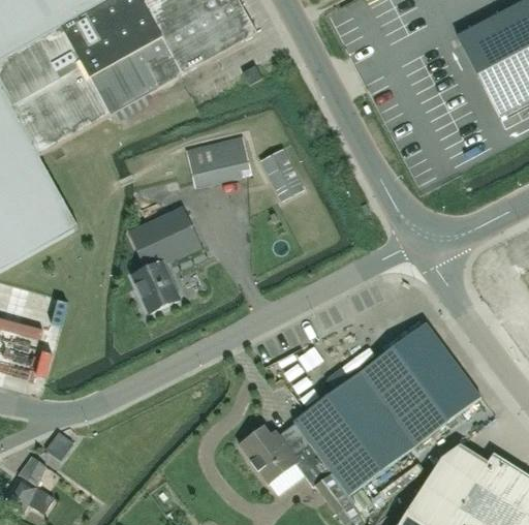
[(0,0),(0,269),(78,226),(37,154),(256,32),(241,4),(238,0),(0,0)]
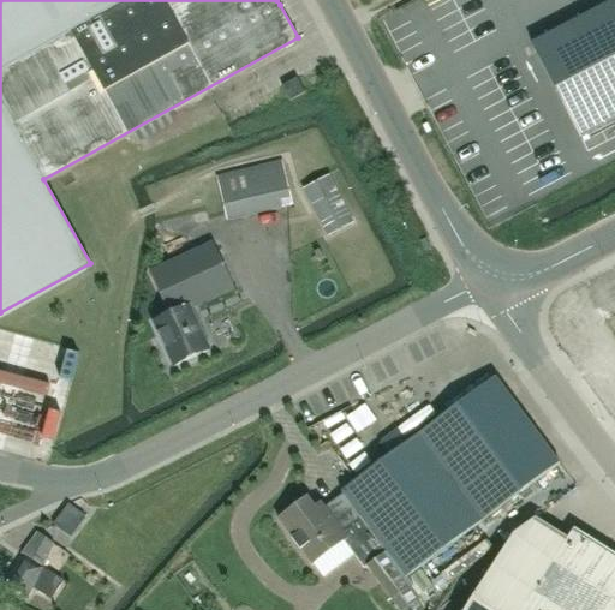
[(579,135),(614,115),(614,0),(604,0),(530,40),(579,135)]
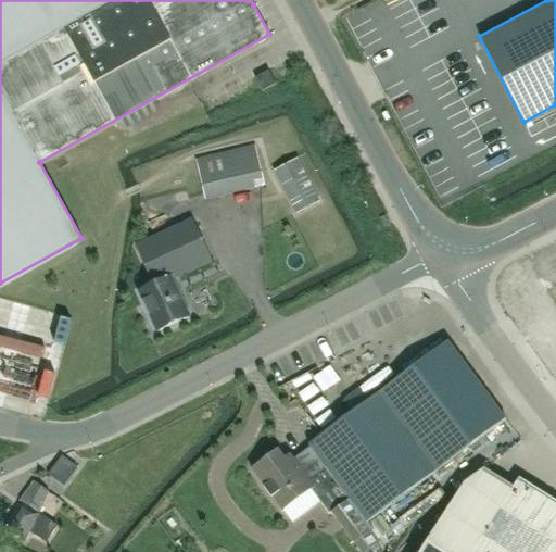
[(266,67),(265,67),(253,75),(261,88),(274,80),(266,67)]
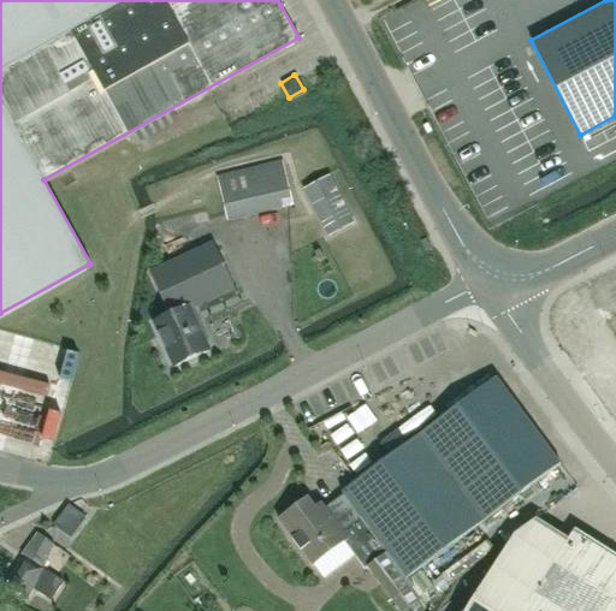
[(214,172),(225,218),(292,202),(280,155),(214,172)]
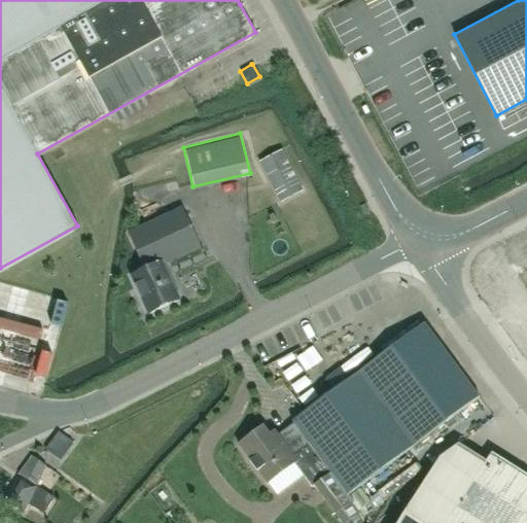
[(302,187),(281,146),(257,159),(279,200),(302,187)]
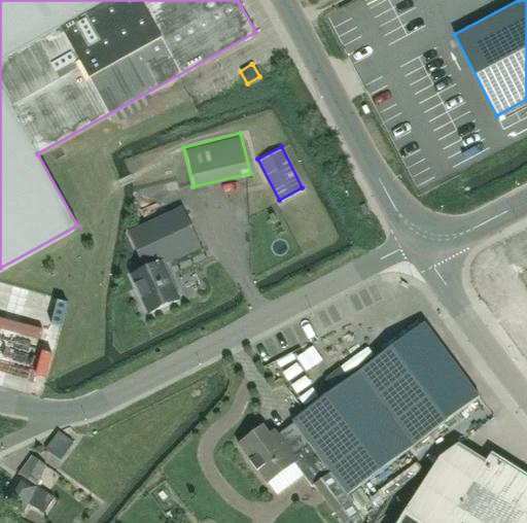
[(178,297),(161,260),(198,244),(180,207),(128,231),(145,267),(131,273),(147,311),(178,297)]
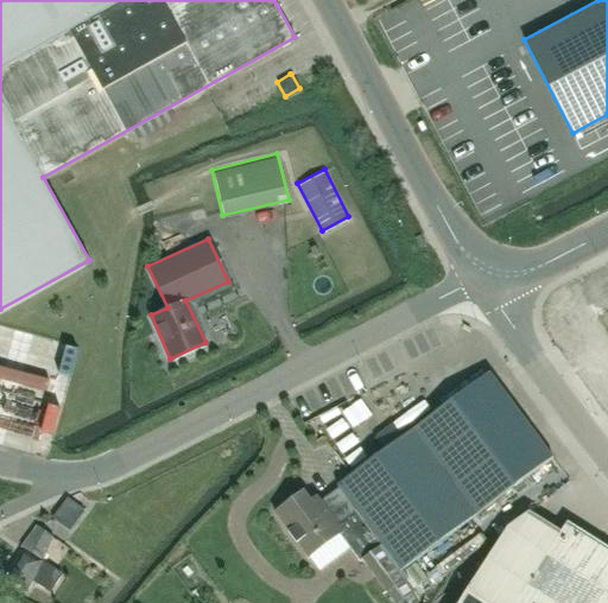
[(488,369),(412,426),(336,482),(337,484),(339,484),(356,508),(356,509),(380,540),(400,567),(513,483),(514,483),(521,478),(552,455),(488,369)]
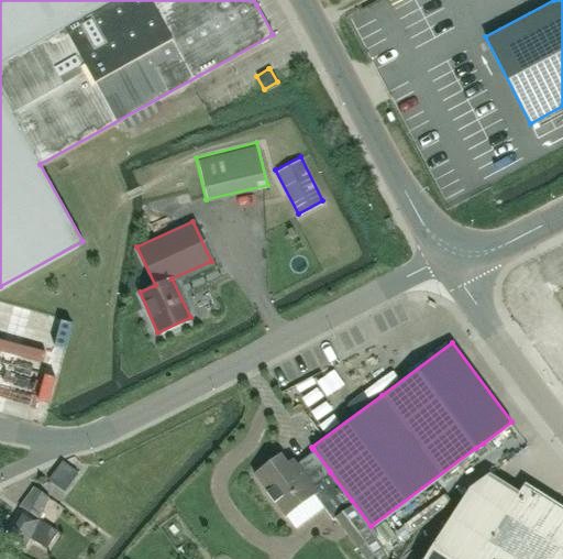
[(350,503),(352,501),(330,472),(330,471),(313,449),(312,449),(295,462),(291,458),(286,461),(280,452),(255,471),(253,472),(255,474),(285,514),(313,493),(331,516),(332,515),(350,503)]
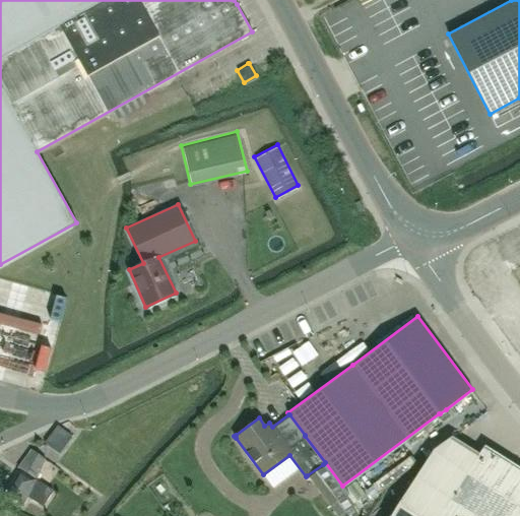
[(58,451),(70,433),(56,423),(43,440),(58,451)]
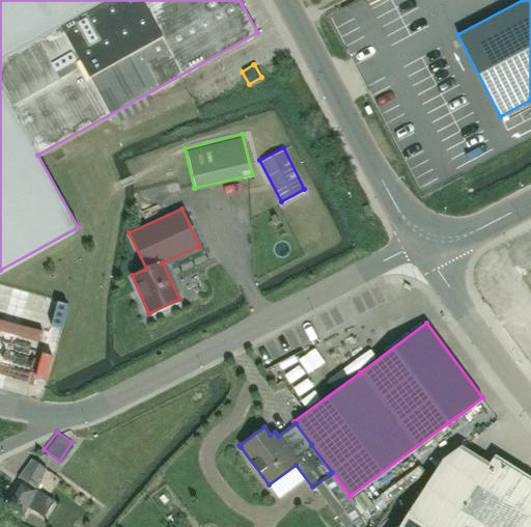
[(530,526),(530,476),(495,453),(488,463),(460,445),(442,459),(399,526),(530,526)]
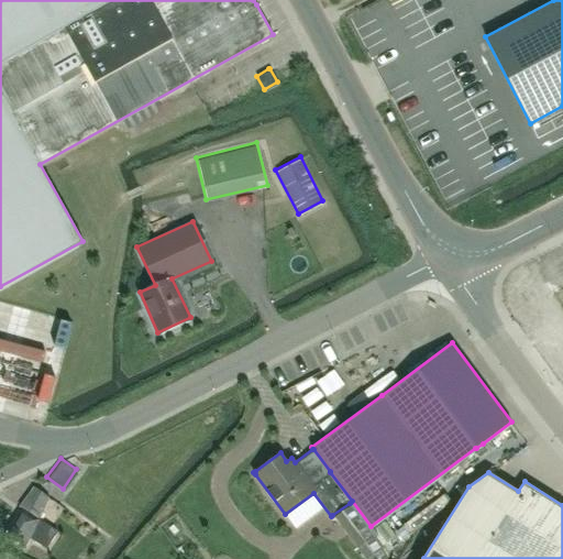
[(57,528),(37,516),(47,495),(33,484),(19,505),(20,506),(3,532),(23,545),(29,536),(45,546),(57,528)]
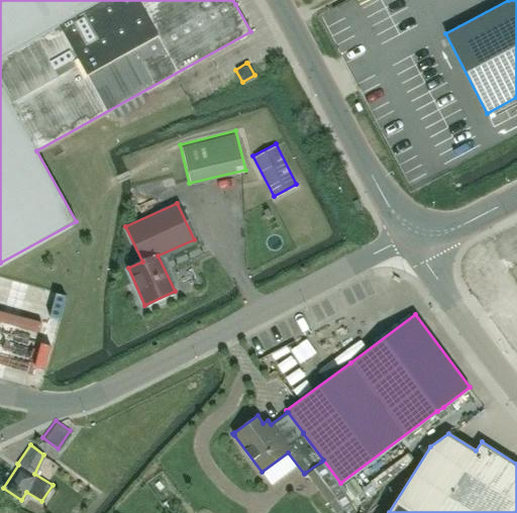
[(327,503),(338,496),(343,491),(321,462),(305,473),(327,503)]
